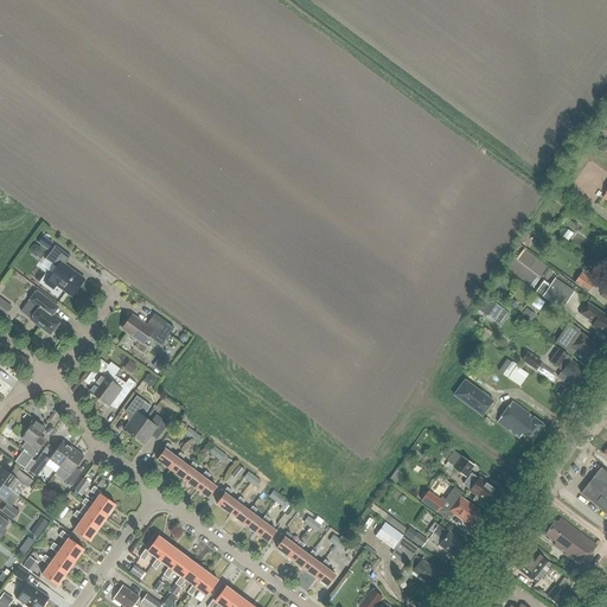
[(48,249),(52,243),(42,236),(38,242),(48,249)]
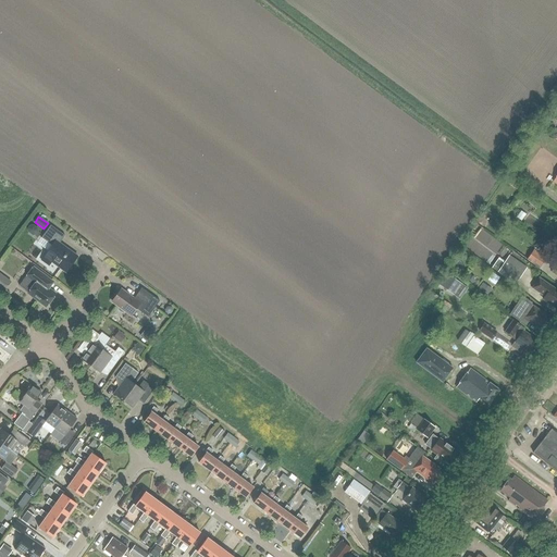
[(33,225),(29,226),(27,230),(28,232),(33,236),(36,235),(38,232),(38,229),(33,225)]
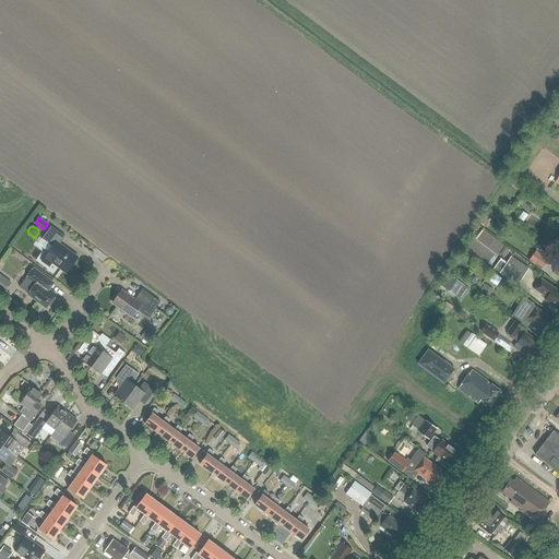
[(40,239),(51,247),(40,262),(48,268),(51,263),(66,274),(78,258),(59,245),(64,237),(50,226),(40,239)]
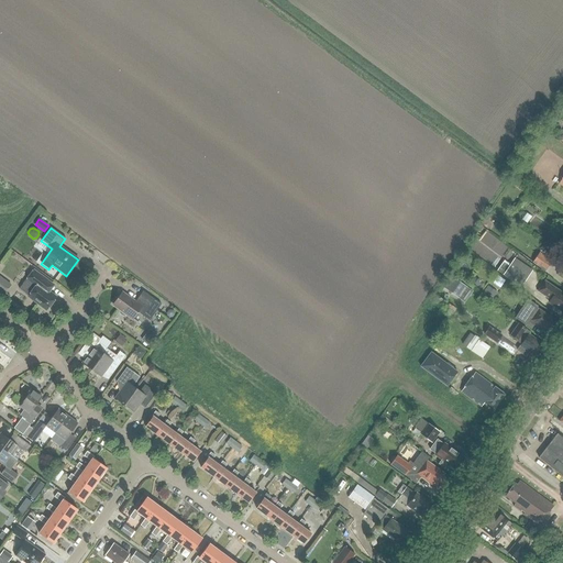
[(539,253),(532,263),(544,272),(552,262),(539,253)]
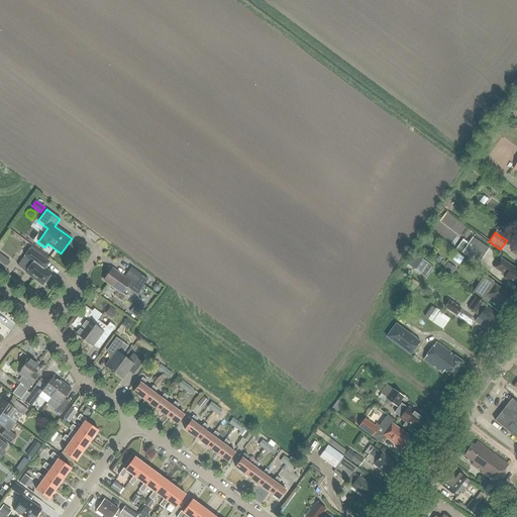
[(486,254),(462,239),(456,249),(479,265),(486,254)]
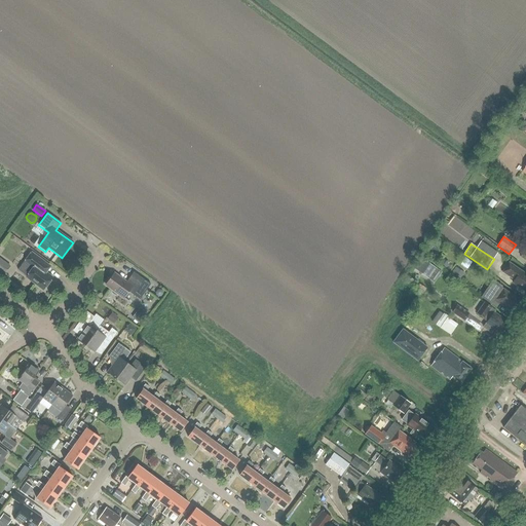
[(17,270),(27,276),(26,277),(43,290),(51,278),(46,273),(51,267),(32,252),(25,262),(19,270),(17,270)]
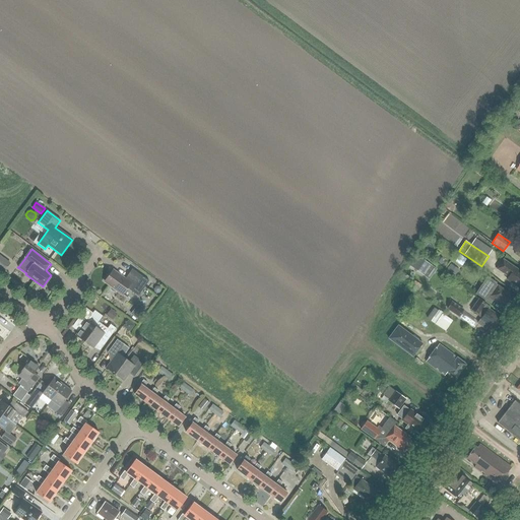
[(415,255),(408,266),(426,277),(433,266),(415,255)]
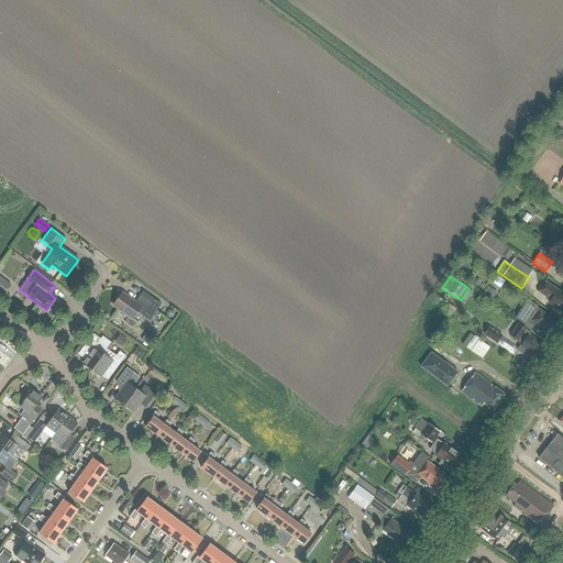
[(472,283),(477,287),(482,282),(475,277),(472,283)]
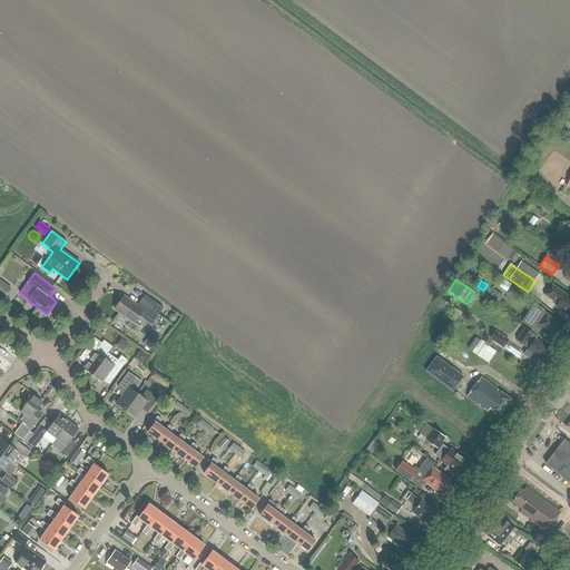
[(569,297),(557,290),(550,285),(543,295),(558,304),(556,306),(569,316),(569,297)]
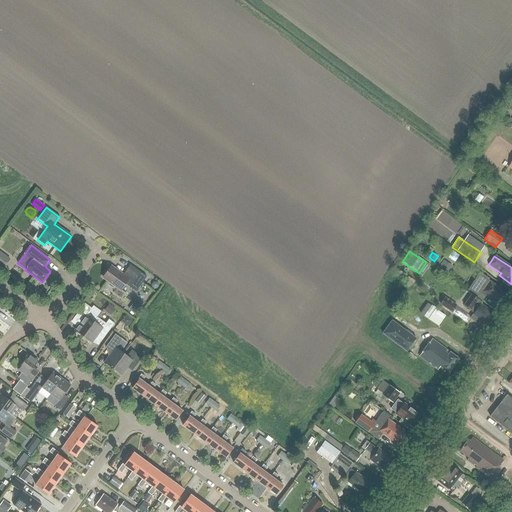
[(449,272),(452,266),(443,260),(439,265),(449,272)]
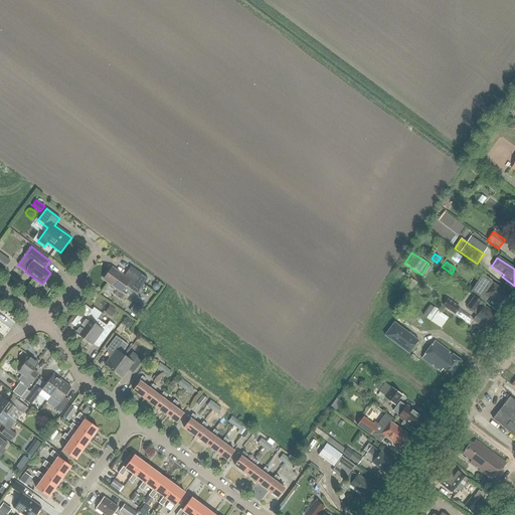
[(109,288),(112,290),(115,290),(116,288),(121,292),(126,286),(133,291),(140,282),(128,273),(125,278),(111,269),(103,279),(109,284),(109,285),(109,288)]
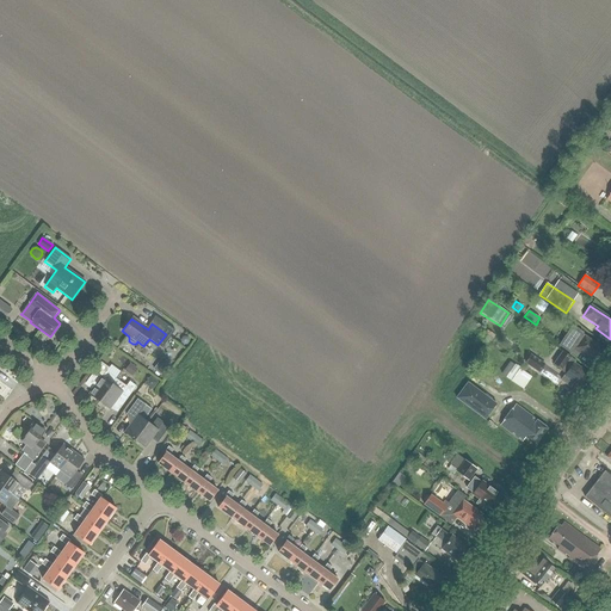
[(605,350),(585,337),(574,329),(566,341),(562,340),(559,345),(569,353),(575,346),(578,347),(575,350),(587,357),(590,357),(596,362),(599,357),(602,357),(605,350)]
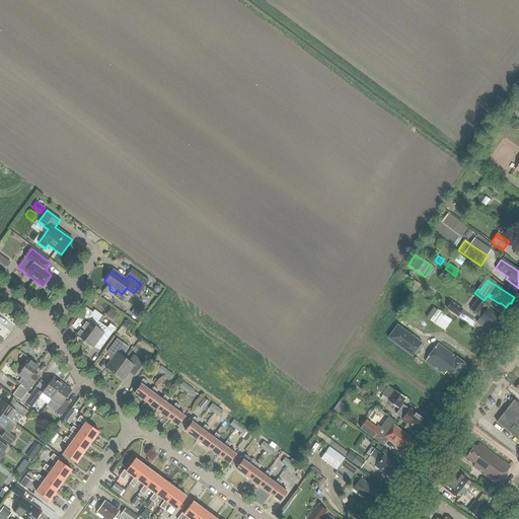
[(482,316),(479,319),(476,323),(484,328),(487,324),(494,328),(501,317),(488,308),(489,307),(477,299),(471,309),(477,314),(478,313),(482,316)]
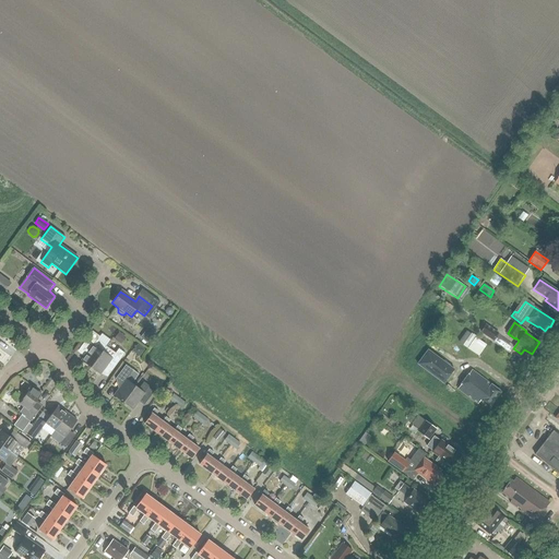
[(485,324),(479,333),(492,342),(498,333),(485,324)]
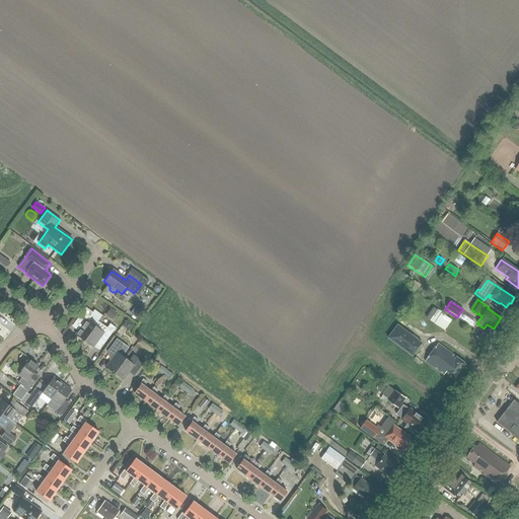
[(138,304),(130,314),(137,318),(144,308),(138,304)]
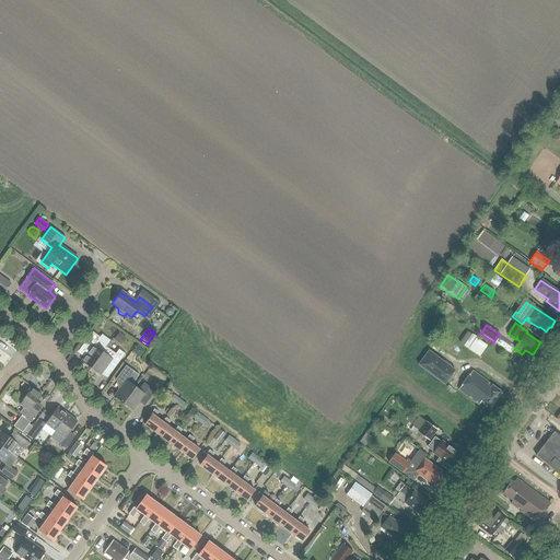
[(106,347),(97,340),(100,338),(92,333),(83,345),(90,350),(81,362),(90,369),(103,351),(106,347)]
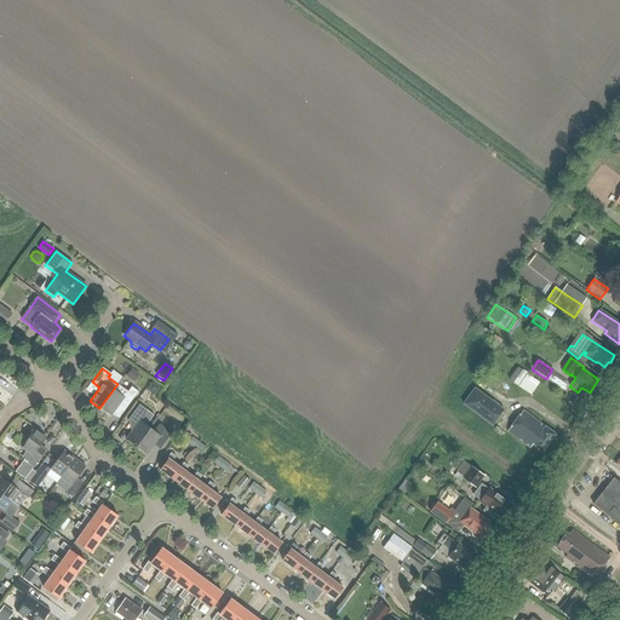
[(132,368),(126,377),(132,380),(138,373),(132,368)]
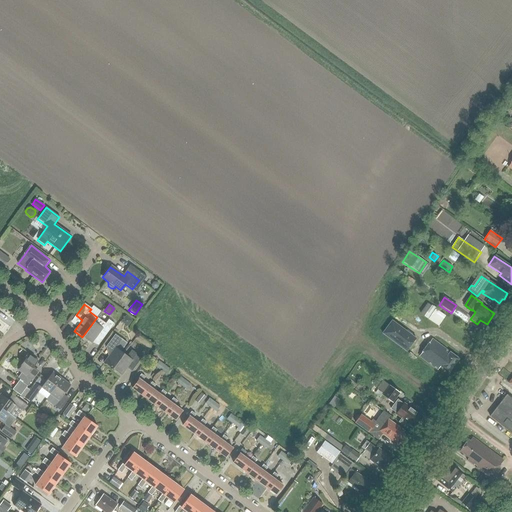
[(128,327),(132,321),(126,316),(121,322),(128,327)]
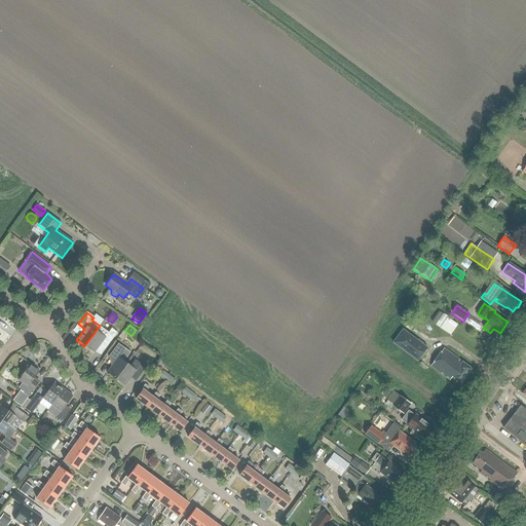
[(100,326),(97,330),(84,346),(94,352),(102,341),(108,345),(117,333),(111,329),(108,332),(100,326)]
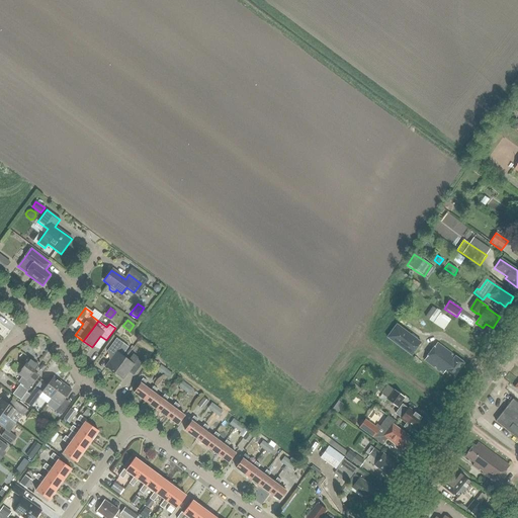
[(421,343),(397,325),(387,338),(412,356),(421,343)]
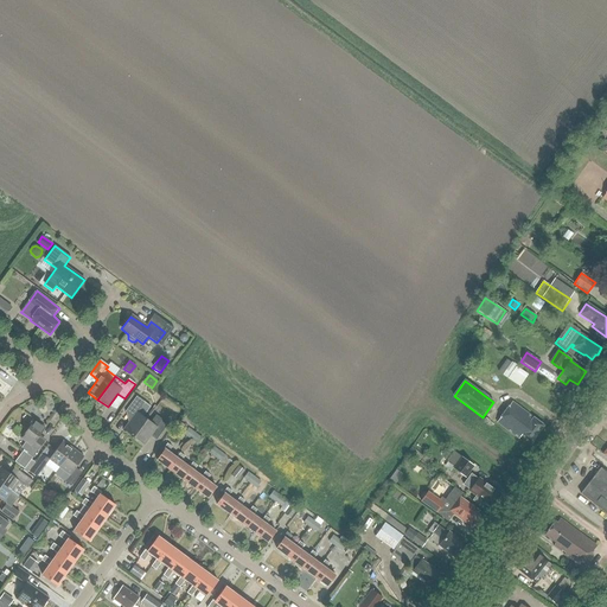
[(151,407),(144,402),(136,396),(125,411),(133,417),(123,430),(133,438),(146,420),(142,417),(151,407)]
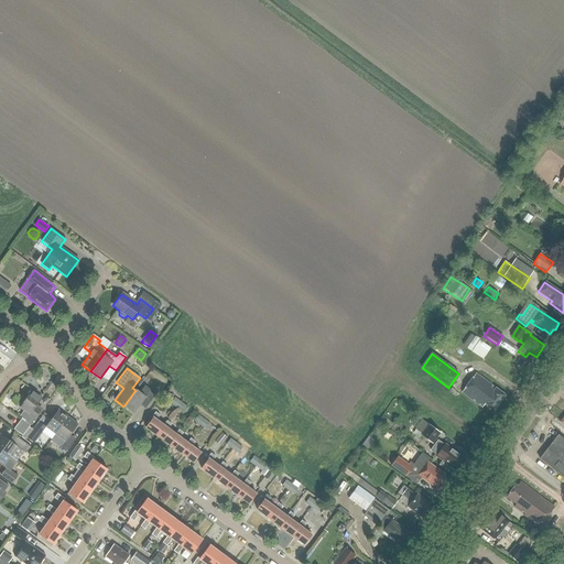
[(476,375),(463,393),(483,408),(486,404),(495,411),(506,396),(476,375)]
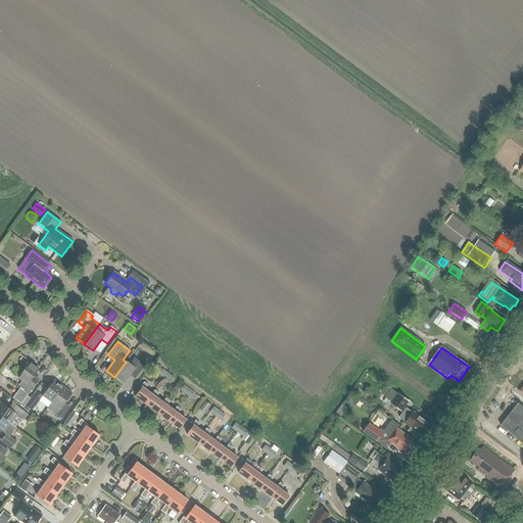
[(126,362),(114,377),(124,383),(131,374),(136,377),(144,366),(134,358),(130,364),(126,362)]
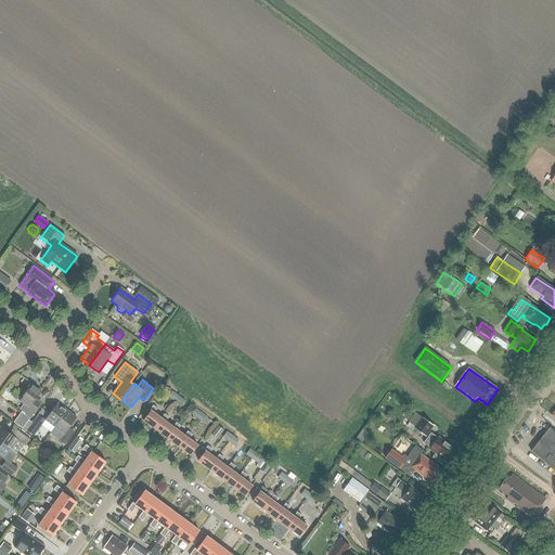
[(20,410),(22,411),(13,422),(22,428),(28,421),(29,418),(37,408),(31,404),(41,391),(29,384),(26,389),(27,389),(18,401),(24,405),(20,410)]
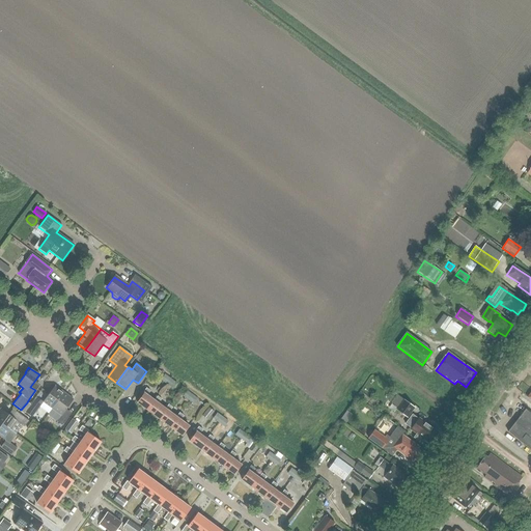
[(164,374),(160,380),(166,384),(169,379),(164,374)]
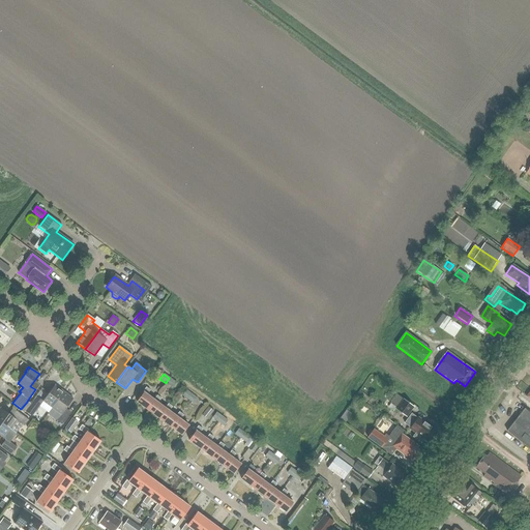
[(169,378),(166,383),(172,387),(175,382),(169,378)]
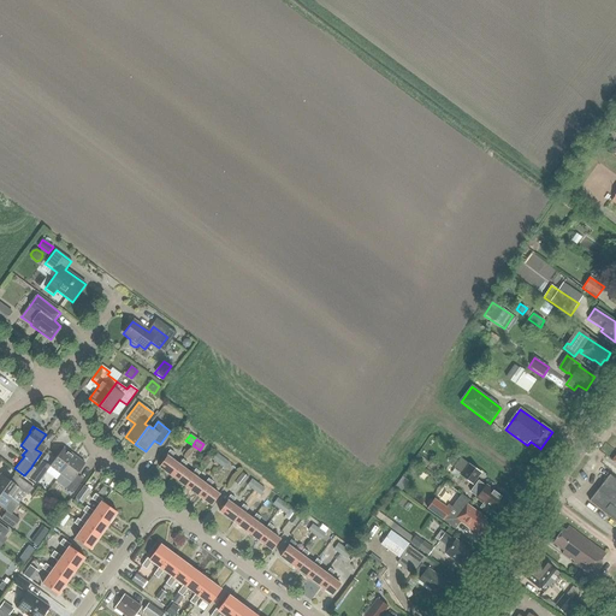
[(60,474),(73,456),(63,448),(49,467),(60,474)]
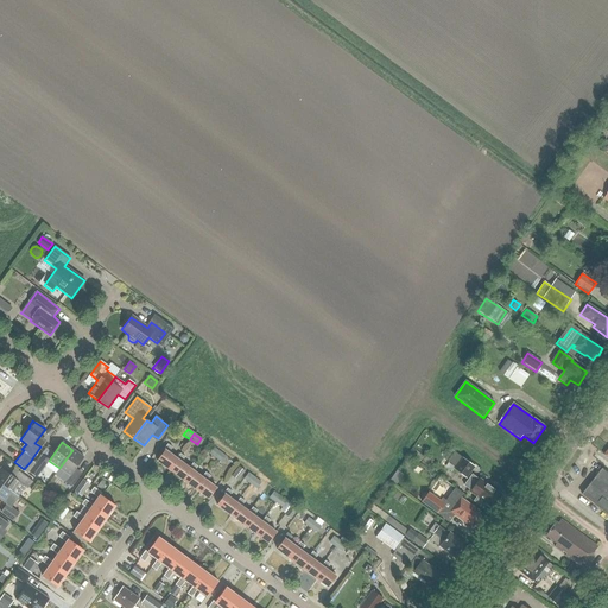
[(178,460),(176,458),(169,453),(172,448),(168,444),(164,449),(165,450),(157,461),(170,470),(178,460)]
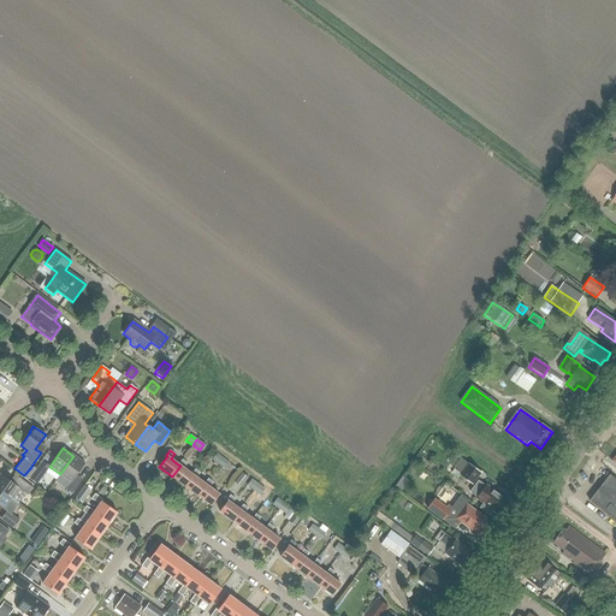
[(215,454),(212,460),(218,465),(223,458),(215,454)]
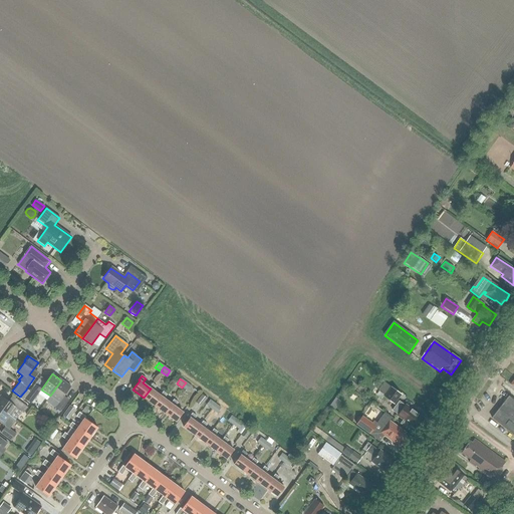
[(61,380),(50,396),(59,403),(62,399),(70,387),(61,380)]
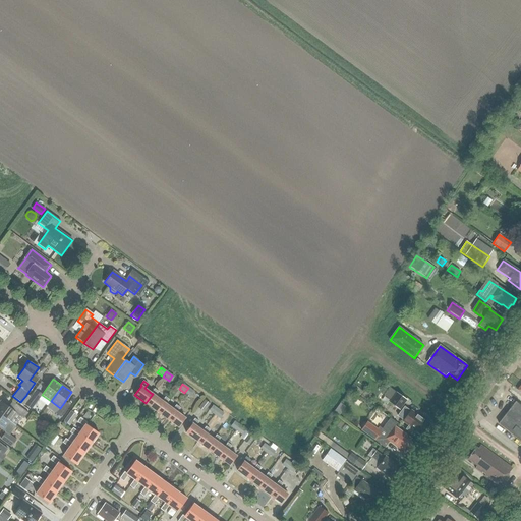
[(194,392),(188,388),(184,393),(190,397),(194,392)]
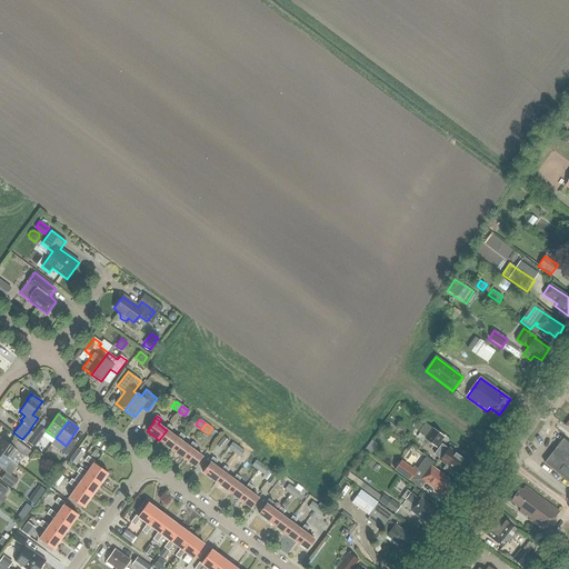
[(169,425),(165,429),(167,430),(159,440),(171,449),(178,439),(177,438),(169,432),(173,428),(169,425)]
